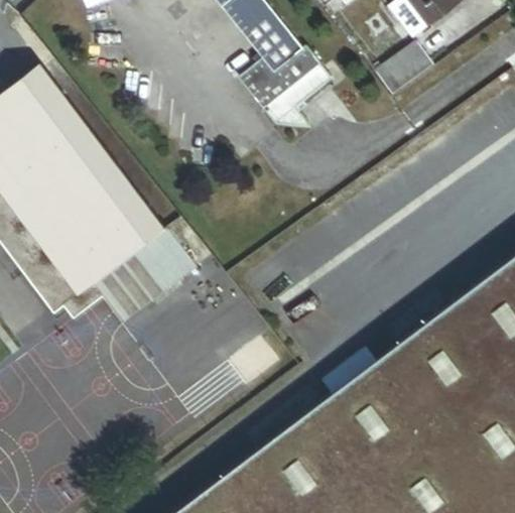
[(306,49),(266,0),(218,0),(265,57),(240,79),(266,110),(269,108),(324,63),(309,47),(306,49)]
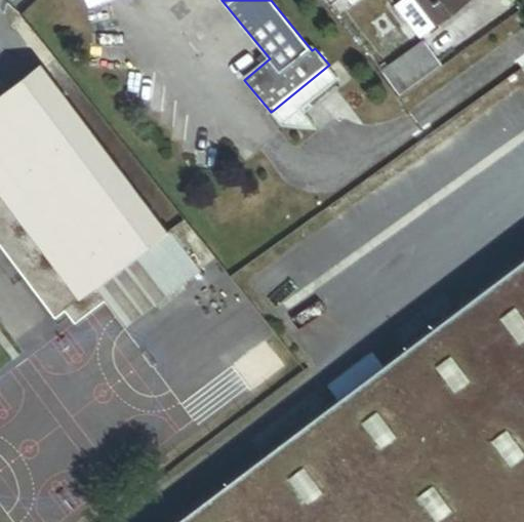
[(364,3),(361,0),(349,0),(344,4),(349,12),(353,10),(353,11),(364,3)]
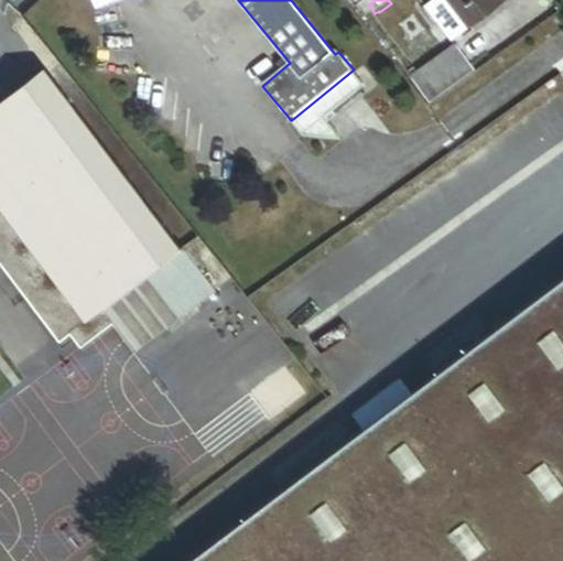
[(507,1),(506,0),(442,0),(466,32),(507,1)]
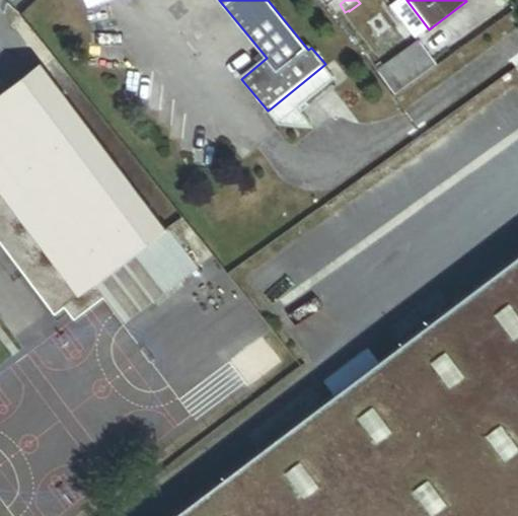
[(421,47),(379,77),(396,100),(438,70),(421,47)]
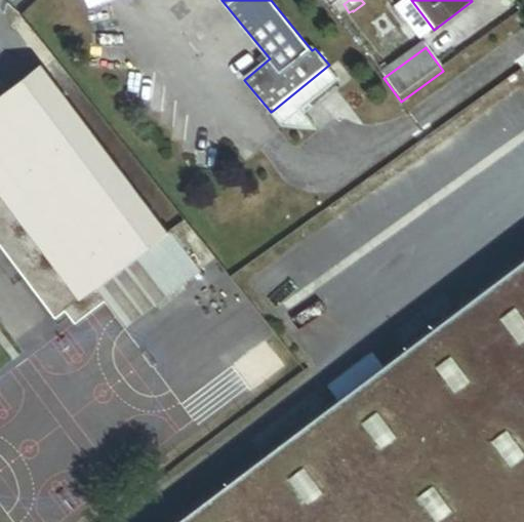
[(336,74),(329,65),(274,110),(276,112),(273,115),(283,127),(319,131),(303,111),(334,86),(329,80),(336,74)]
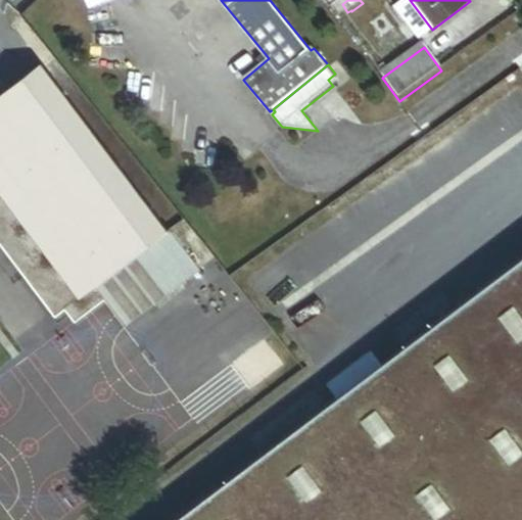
[(44,72),(0,104),(0,239),(60,318),(66,314),(77,327),(106,303),(127,329),(200,273),(171,234),(170,235),(44,72)]
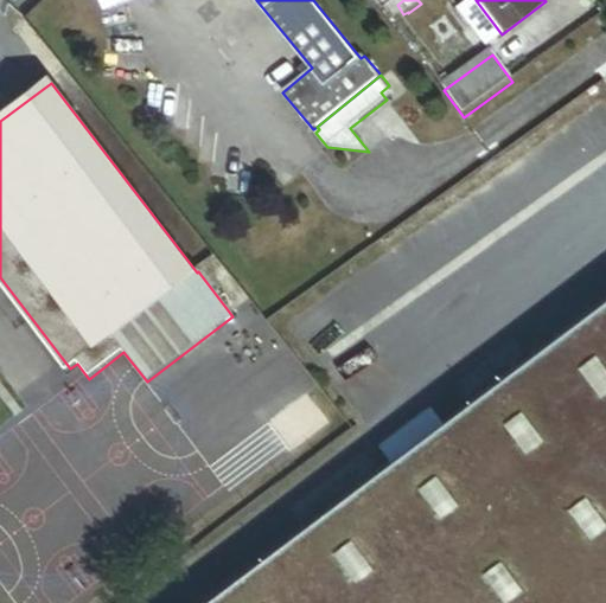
[(605,602),(605,299),(439,427),(391,463),(206,602),(605,602)]
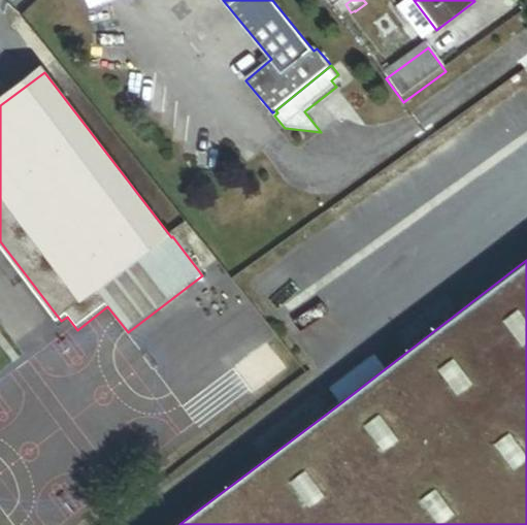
[(329,389),(340,403),(382,371),(370,358),(329,389)]
